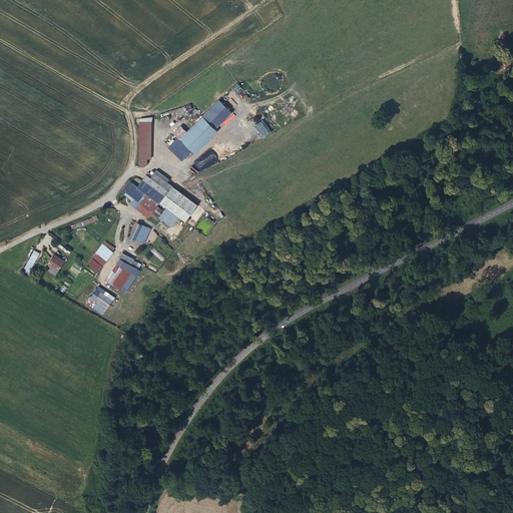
[(220,118),(214,115),(207,125),(213,129),(220,118)]
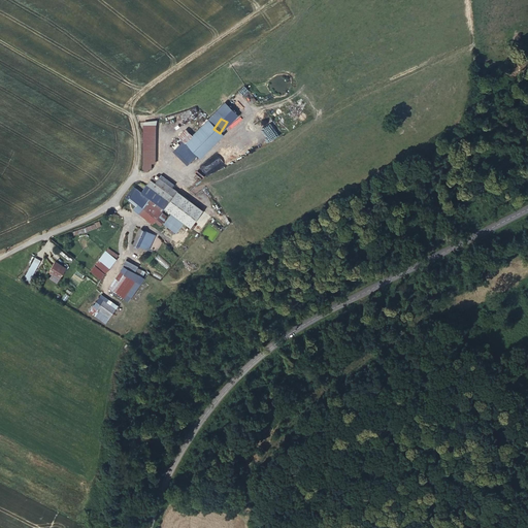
[(144,168),(153,168),(153,162),(156,162),(155,125),(142,125),(144,168)]
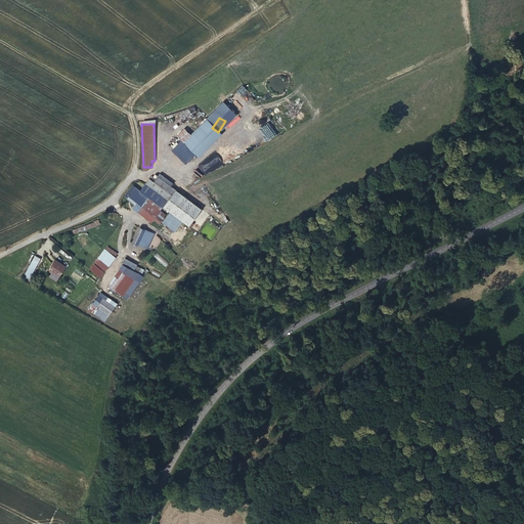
[(218,132),(212,128),(194,155),(212,167),(229,139),(218,132)]
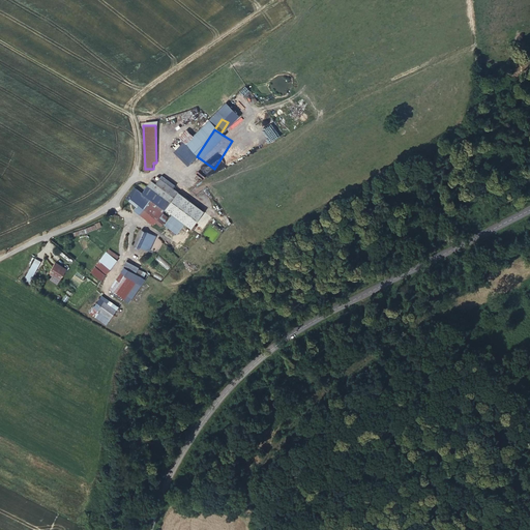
[(135,211),(141,216),(151,203),(165,212),(166,210),(175,199),(177,196),(158,181),(156,184),(152,181),(141,197),(134,192),(125,203),(136,209),(135,211)]
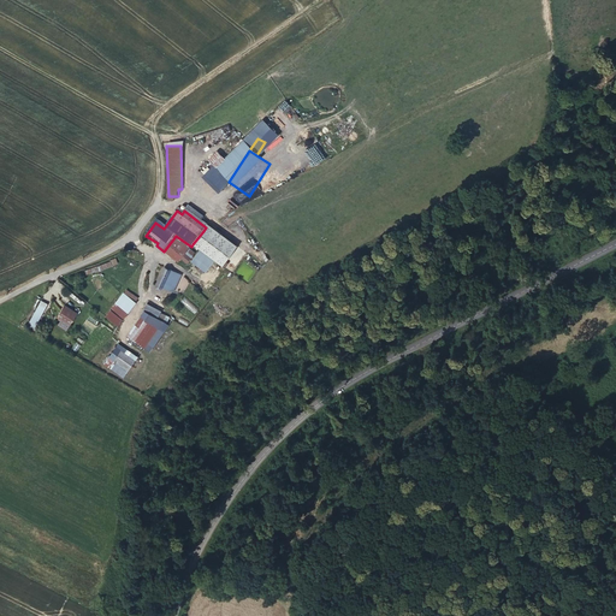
[(193,244),(191,247),(220,270),(235,249),(206,227),(203,231),(193,244)]
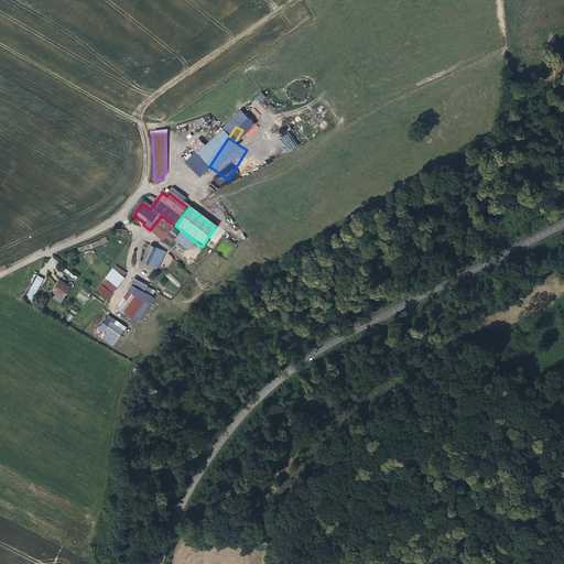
[(161,216),(150,230),(163,239),(165,236),(166,237),(172,229),(175,226),(161,216)]
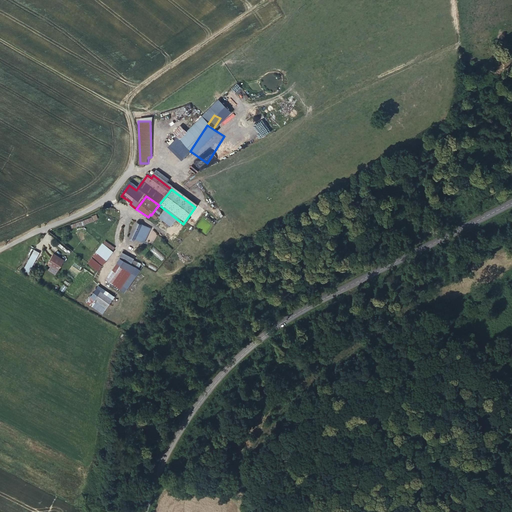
[(156,208),(151,215),(159,221),(165,214),(156,208)]
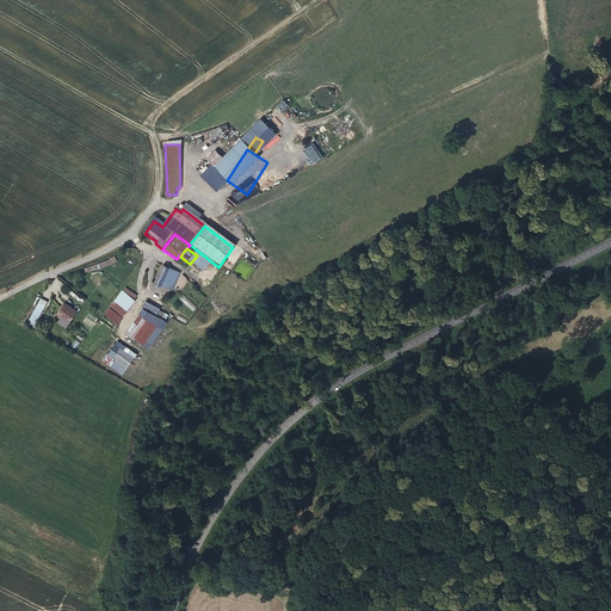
[(197,255),(190,264),(203,272),(210,261),(198,253),(197,255)]
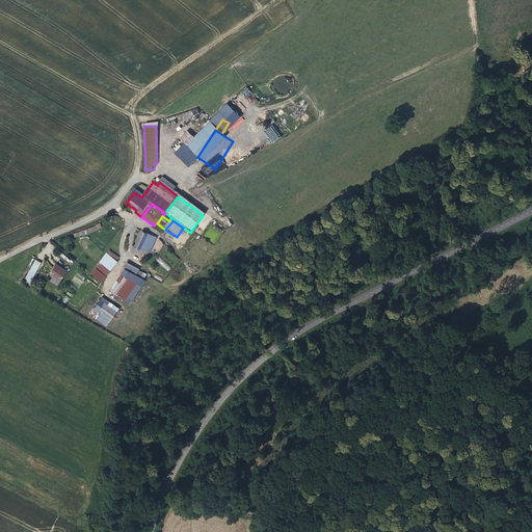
[(101,223),(74,233),(75,238),(103,229),(101,223)]
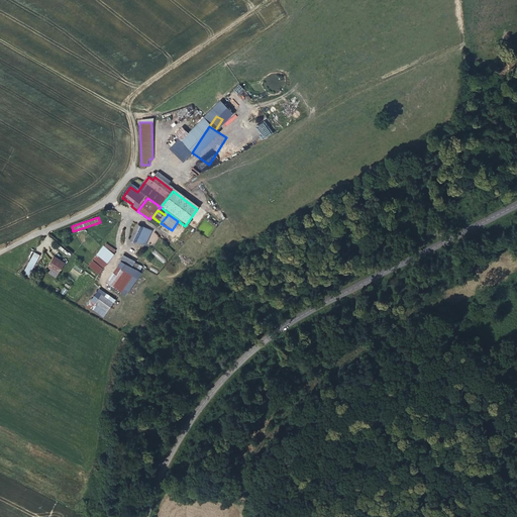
[(129,238),(135,241),(137,236),(142,239),(145,233),(140,230),(143,225),(137,222),(129,238)]
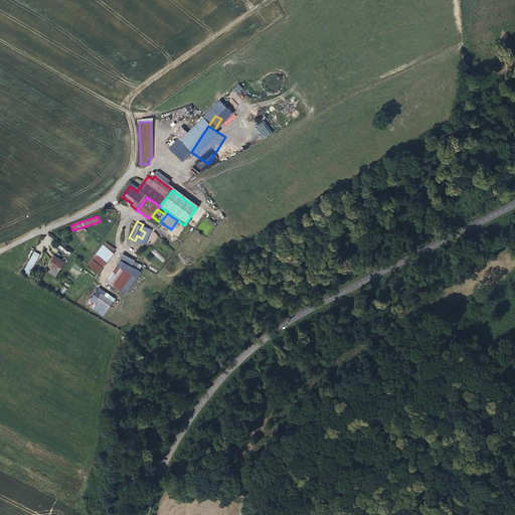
[(104,242),(90,266),(100,272),(115,247),(104,242)]
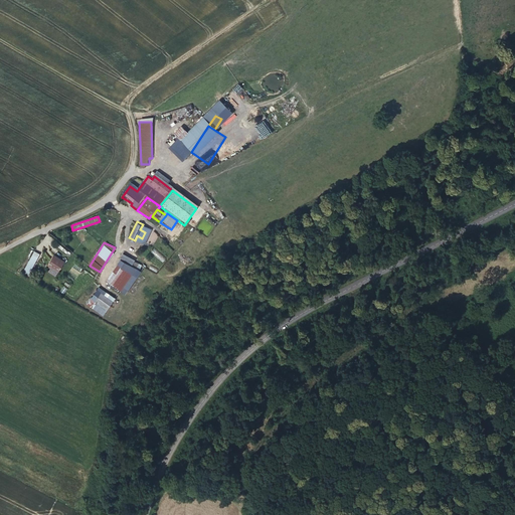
[(39,255),(34,252),(31,258),(36,261),(39,255)]
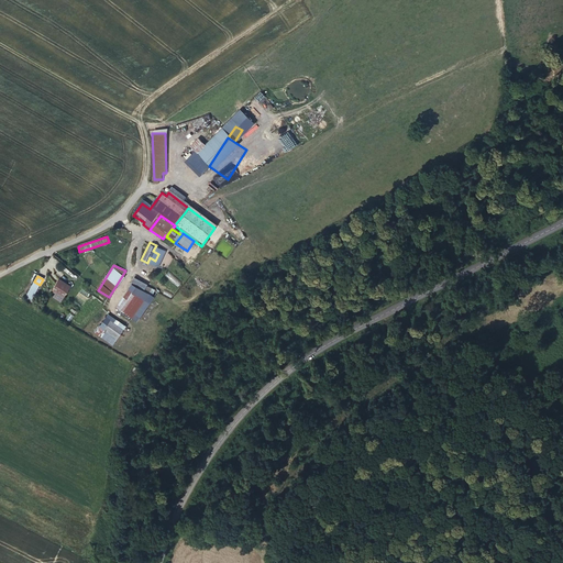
[(133,276),(130,283),(147,294),(150,289),(144,286),(145,284),(133,276)]
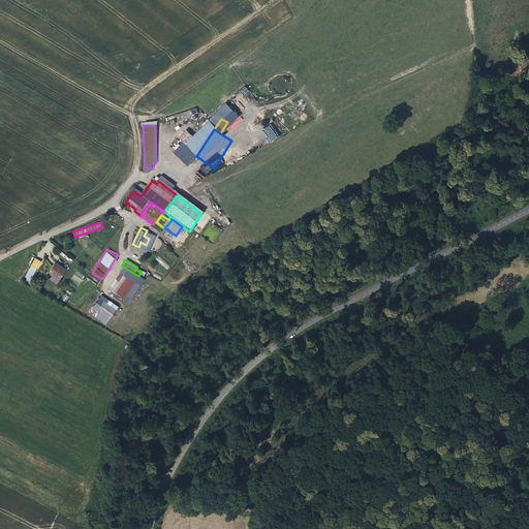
[(69,268),(60,262),(54,272),(64,278),(69,268)]
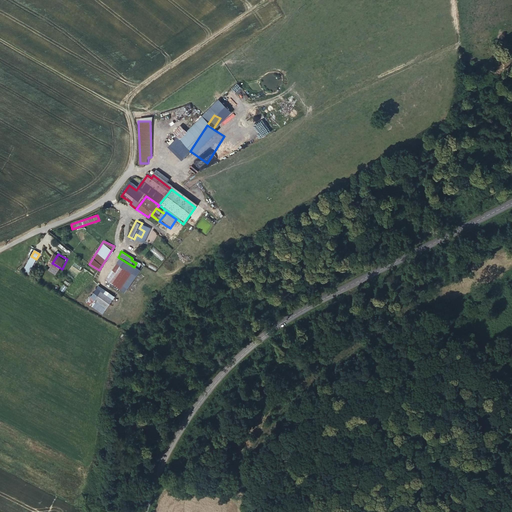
[(31,256),(27,264),(31,267),(36,259),(31,256)]
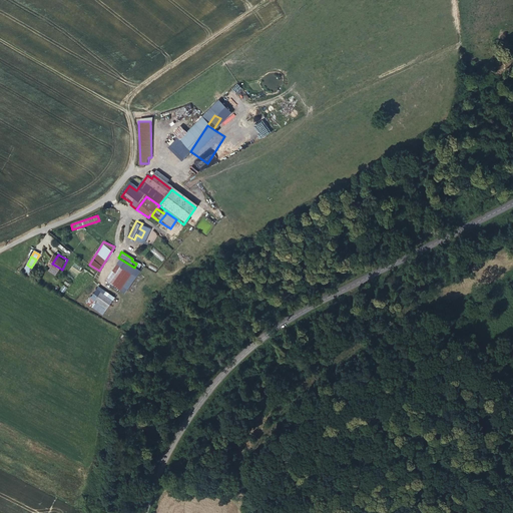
[(134,268),(118,258),(114,264),(131,274),(134,268)]
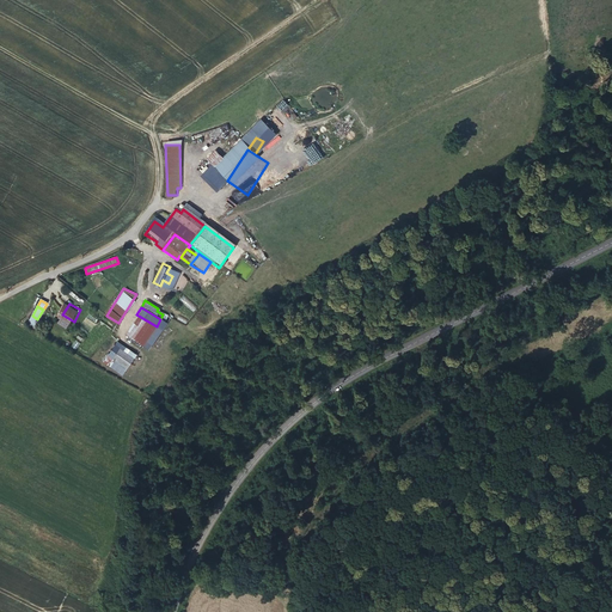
[(135,350),(116,340),(104,361),(123,372),(135,350)]
